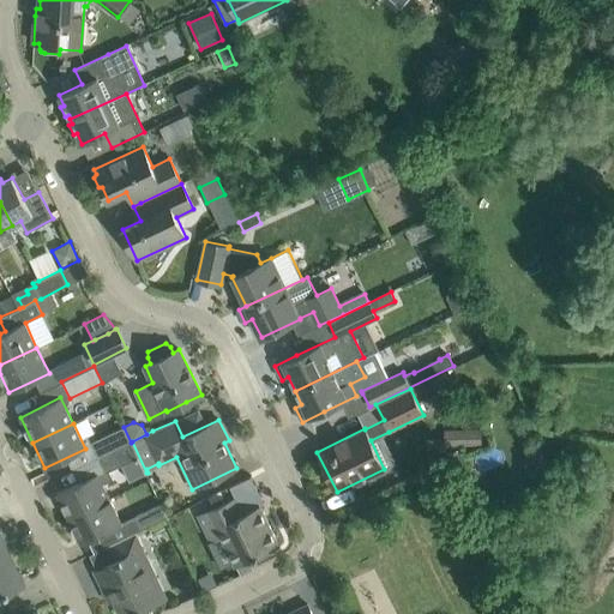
[(98,458),(131,443),(124,427),(91,443),(98,458)]
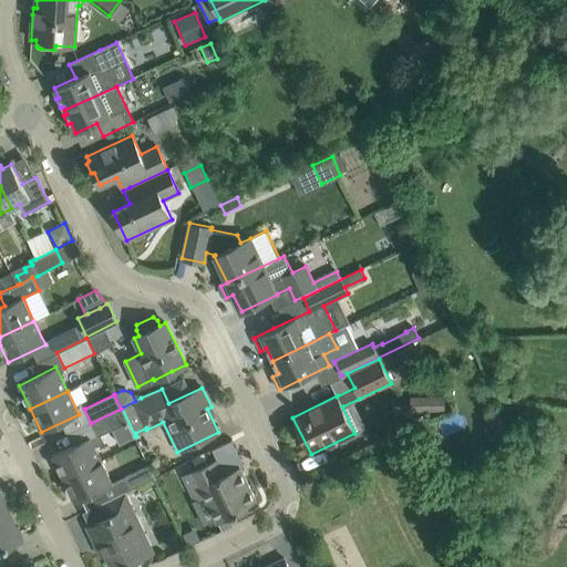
[(444,395),(411,397),(411,412),(444,411),(444,395)]
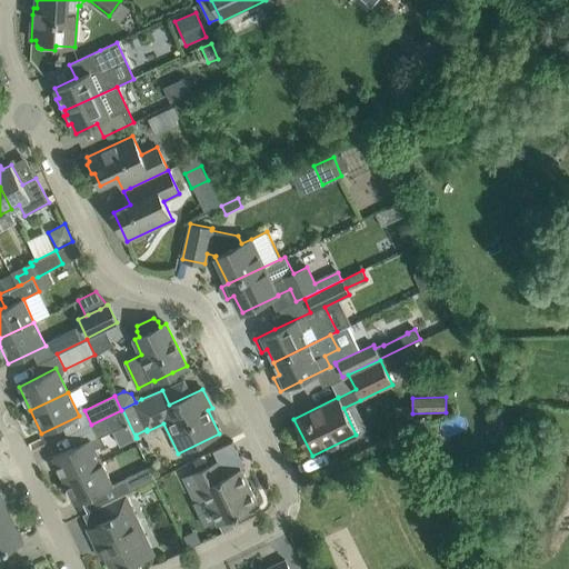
[(128,423),(121,410),(91,425),(98,438),(128,423)]
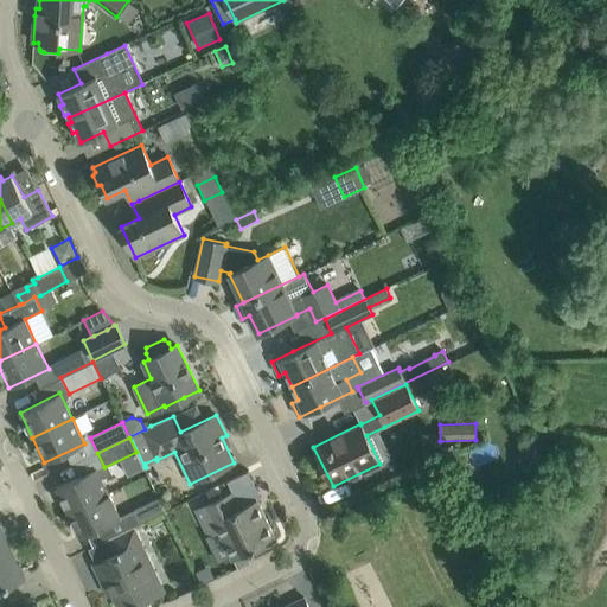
[(68,512),(108,493),(96,467),(56,487),(68,512)]
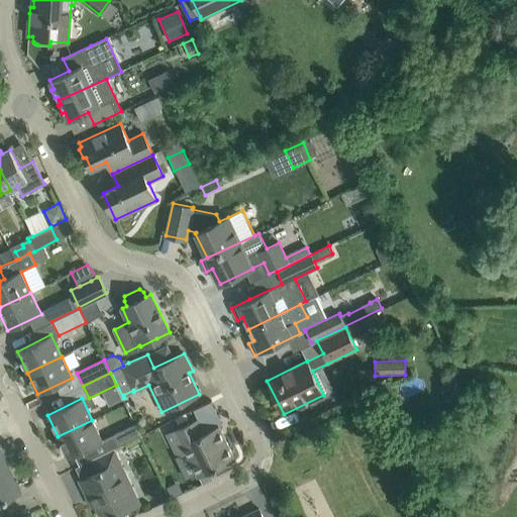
[(198,419),(184,426),(167,434),(177,455),(186,450),(198,476),(234,458),(219,426),(204,433),(198,419)]
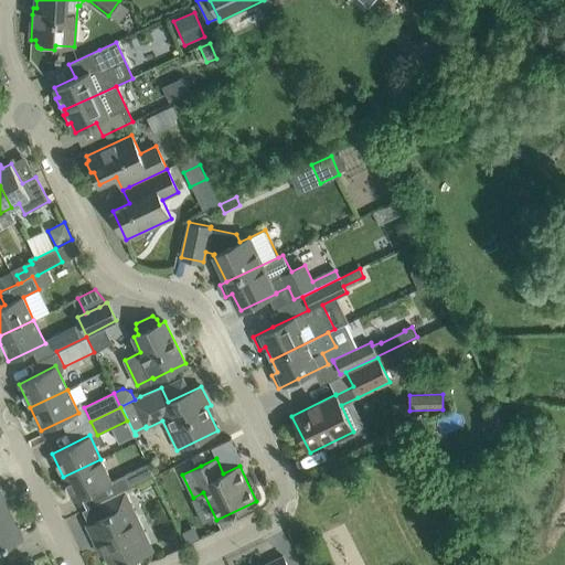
[(112,482),(100,459),(63,477),(75,500),(112,482)]
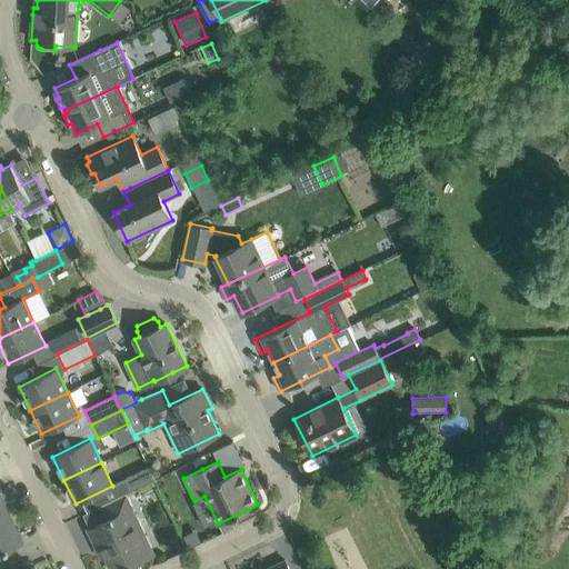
[(131,491),(140,487),(155,479),(149,467),(125,478),(131,491)]
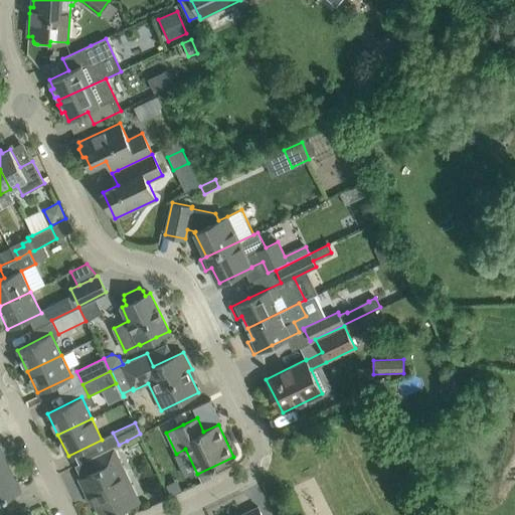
[(80,477),(78,478),(92,505),(96,503),(101,514),(111,514),(135,504),(126,486),(121,476),(126,473),(113,447),(92,458),(98,470),(80,477)]
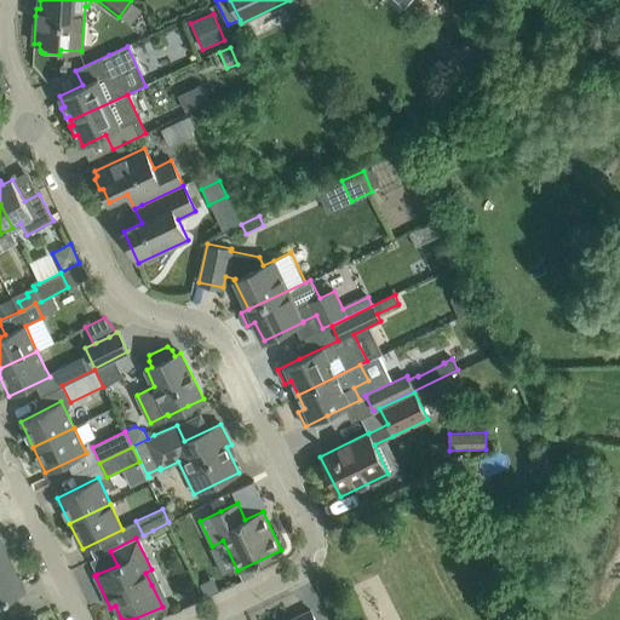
[(0,566),(10,561),(0,540),(0,566)]
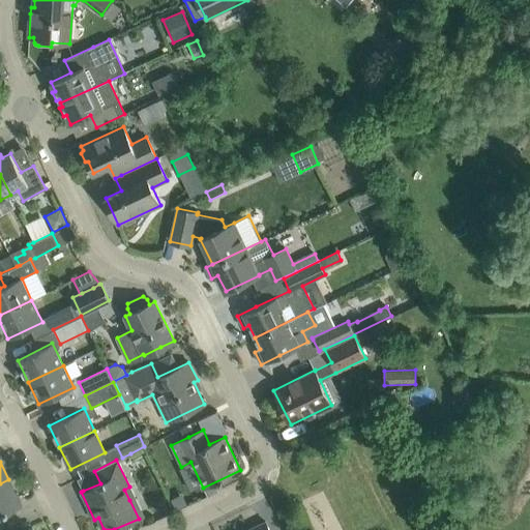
[(8,479),(0,483),(0,527),(2,526),(0,521),(0,511),(20,503),(8,479)]
